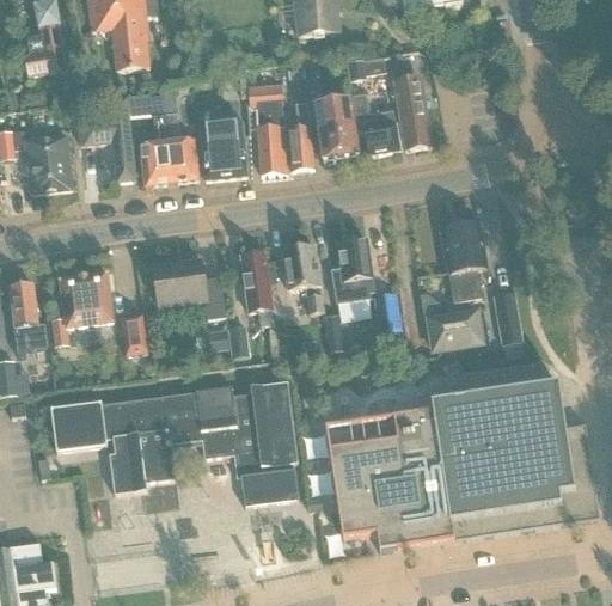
[(117,71),(150,67),(147,37),(148,37),(147,14),(159,13),(158,0),(90,0),(92,29),(112,28),(117,71)]
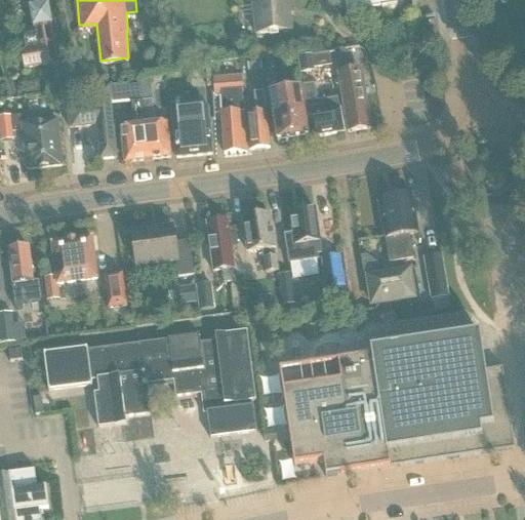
[(253,0),(256,31),(291,27),(288,0),(253,0)]
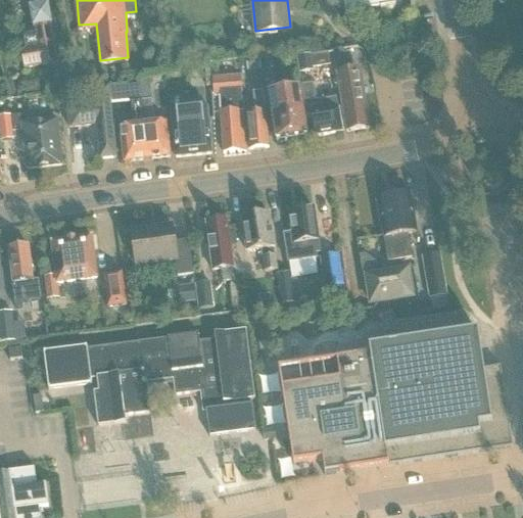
[(345,0),(347,11),(407,2),(407,0),(345,0)]
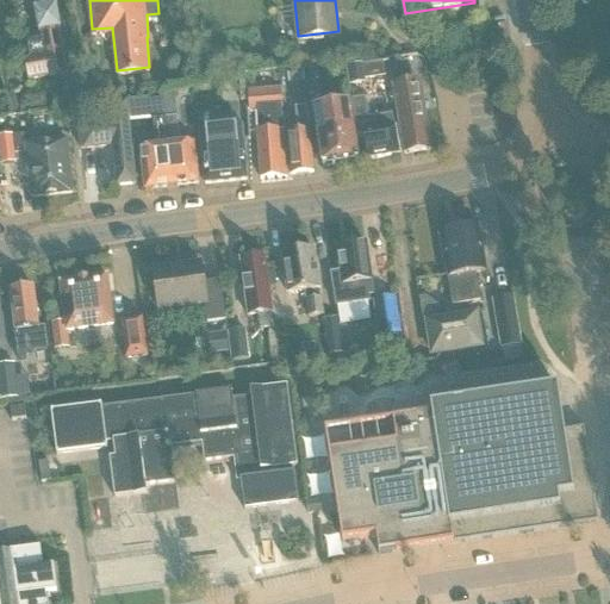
[(45,50),(25,53),(29,74),(49,70),(49,72),(67,68),(56,2),(38,5),(45,50)]
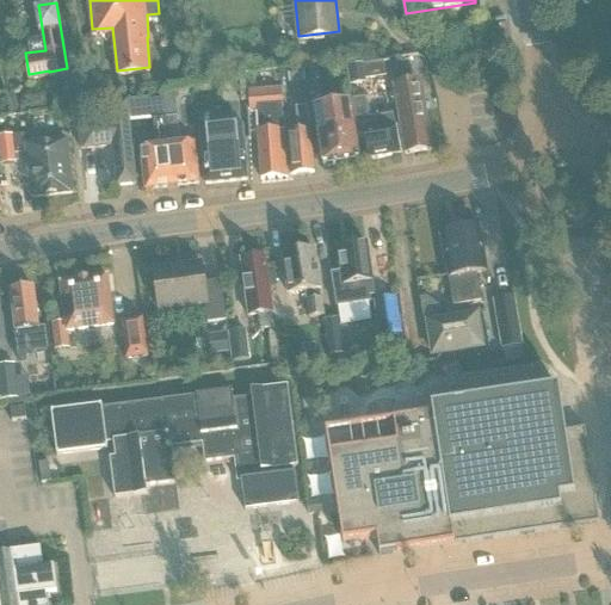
[(406,79),(402,53),(389,54),(394,81),(406,79)]
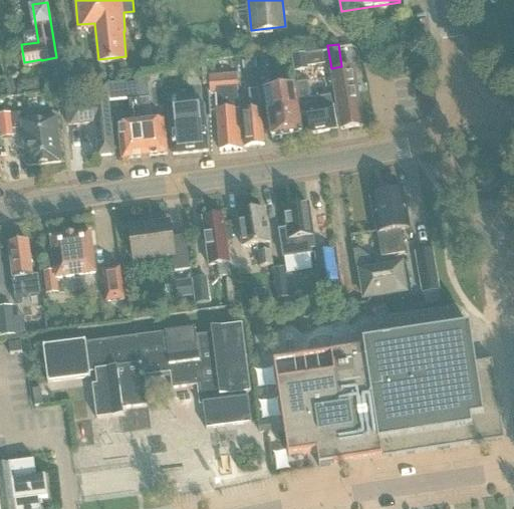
[(361,120),(353,64),(341,66),(331,68),(339,123),(361,120)]
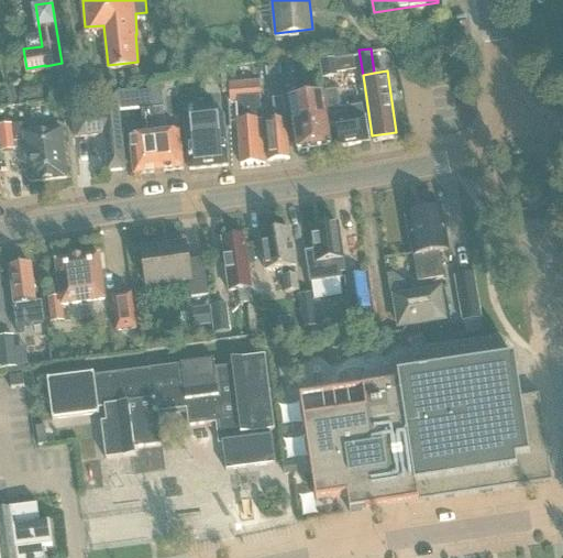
[(241,160),(265,157),(262,115),(256,115),(255,96),(260,96),(258,77),(230,80),(231,98),(240,97),(241,105),(238,106),(239,116),(236,116),(241,160)]
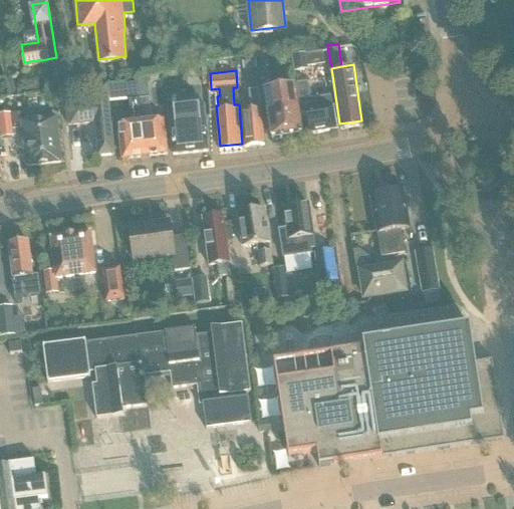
[(295,79),(304,131),(336,125),(331,92),(310,96),(307,77),(295,79)]
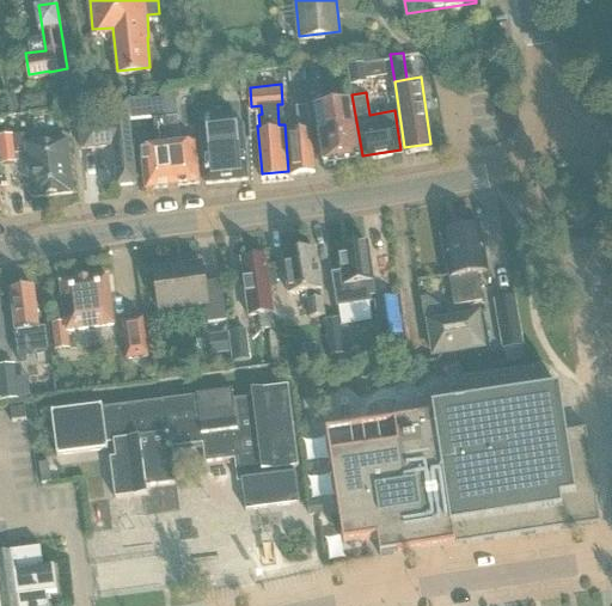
[(172,182),(166,114),(164,93),(146,96),(147,112),(153,116),(157,145),(141,146),(146,185),(172,182)]
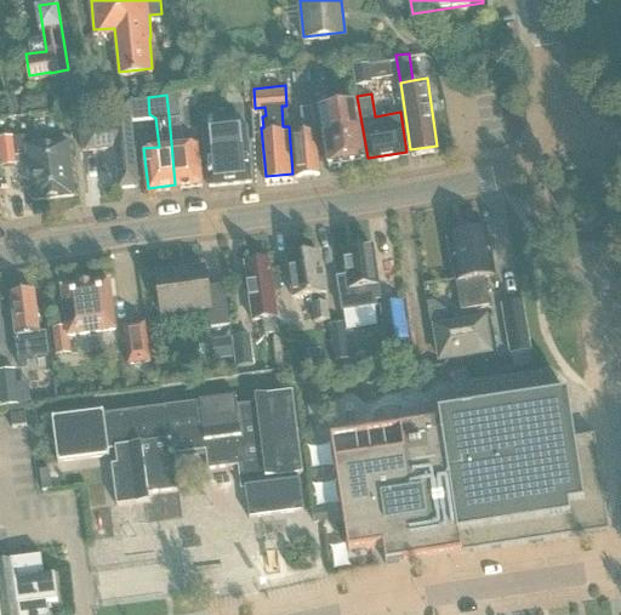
[(109,102),(112,119),(114,144),(119,184),(137,182),(129,100),(109,102)]
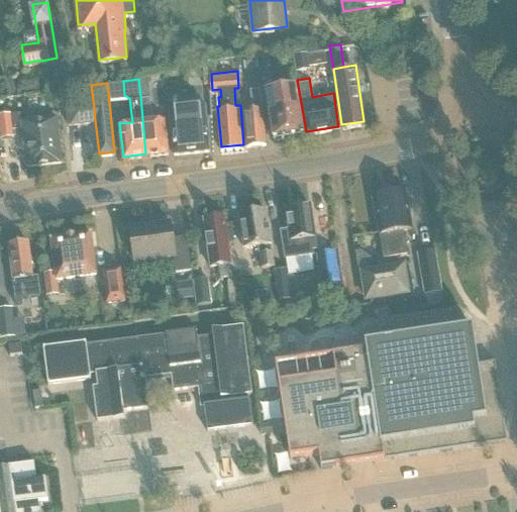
[(266,141),(266,138),(260,86),(250,87),(252,107),(243,108),(247,143),(266,141)]
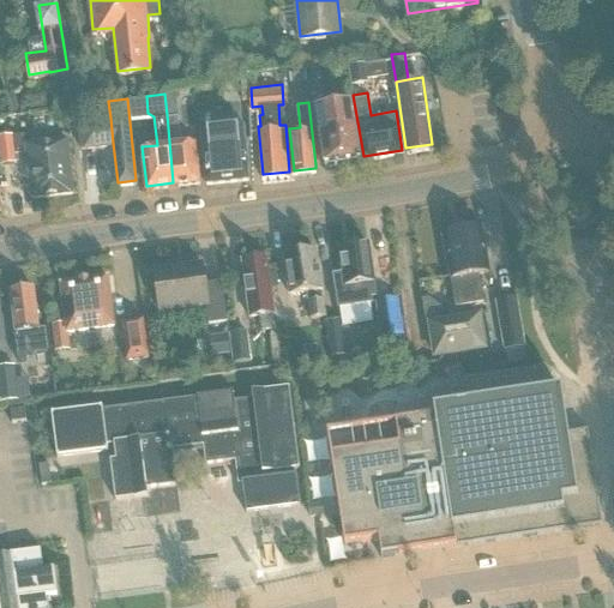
[(315,108),(325,162),(342,160),(345,166),(356,163),(360,157),(361,156),(351,102),(315,108)]
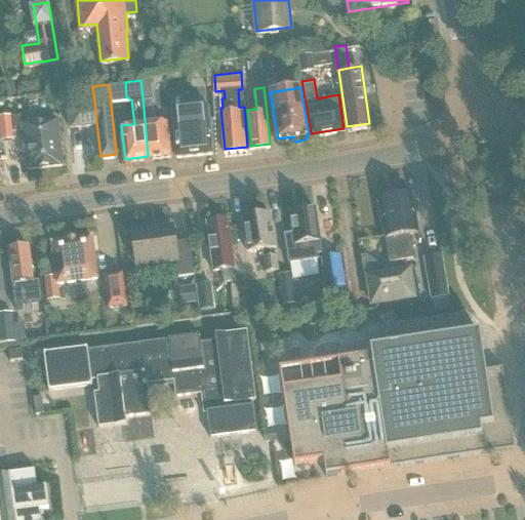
[(148,156),(171,153),(167,120),(155,121),(152,96),(143,97),(148,156)]
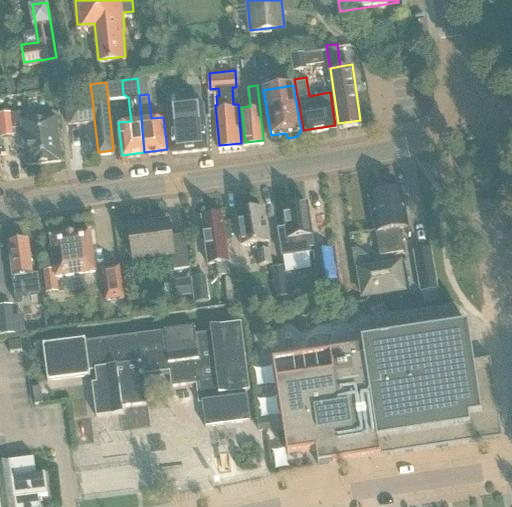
[(94,119),(92,98),(65,101),(67,121),(94,119)]
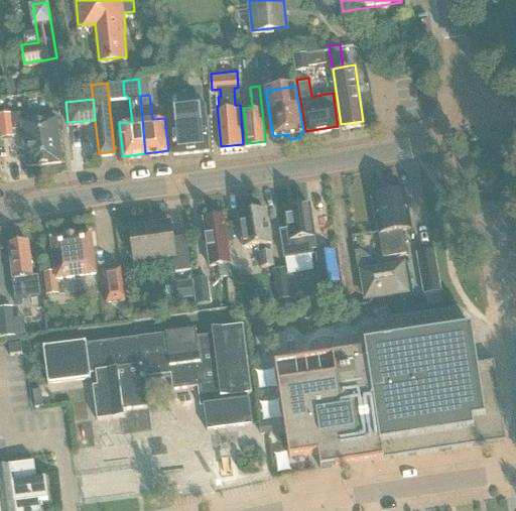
[(168,106),(173,151),(209,147),(204,103),(168,106)]
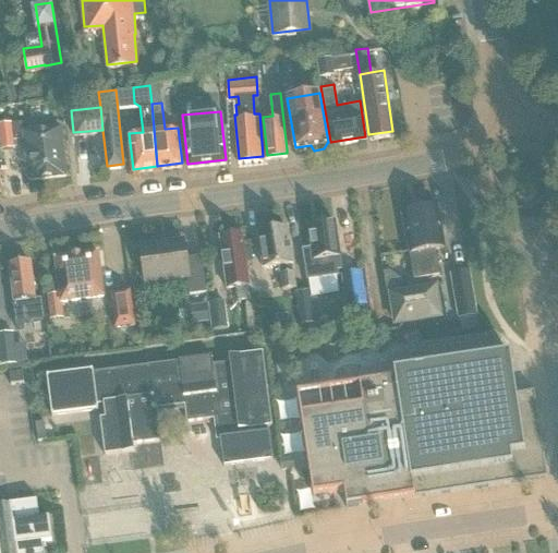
[(62,141),(60,123),(24,128),(23,118),(0,120),(0,140),(1,145),(13,144),(12,136),(24,134),(28,175),(65,170),(62,141)]
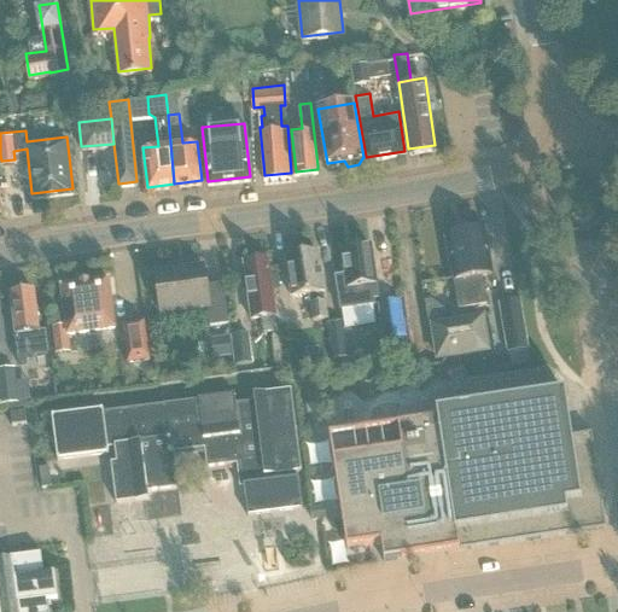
[(493,270),(485,225),(445,231),(458,306),(487,301),(482,272),(493,270)]
